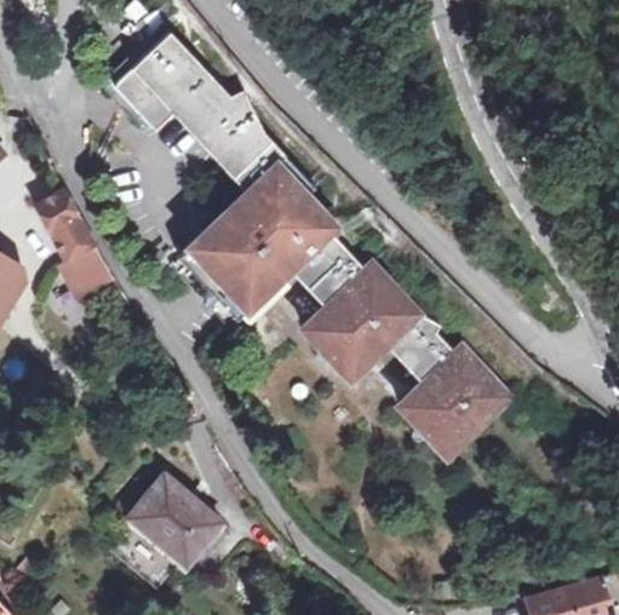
[(445,409),(433,420),(420,431),(443,457),(508,400),(462,349),(454,355),(436,337),(441,326),(412,308),(372,264),(364,270),(301,199),(313,187),(265,132),(265,131),(264,127),(250,104),(239,105),(172,32),(115,84),(131,101),(138,95),(159,115),(168,107),(193,133),(218,157),(253,185),(261,194),(247,206),(240,196),(168,262),(234,332),(248,320),(233,319),(235,317),(281,277),(291,269),(299,279),(325,308),(308,322),(321,331),(340,338),(349,339),(366,342),(376,343),(384,343),(394,342),(413,361),(407,367),(445,409)]
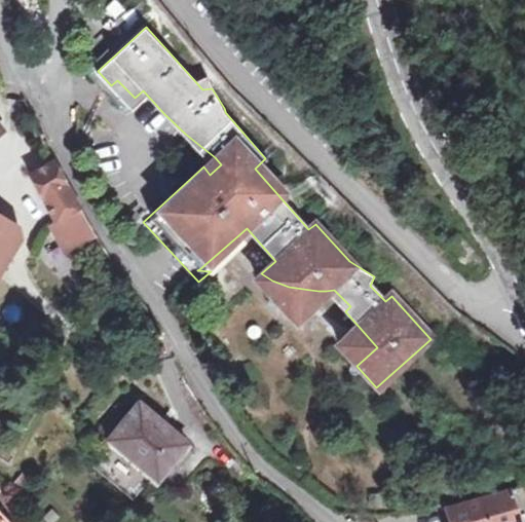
[(81,204),(57,158),(29,175),(57,221),(62,218),(78,244),(97,231),(81,204)]
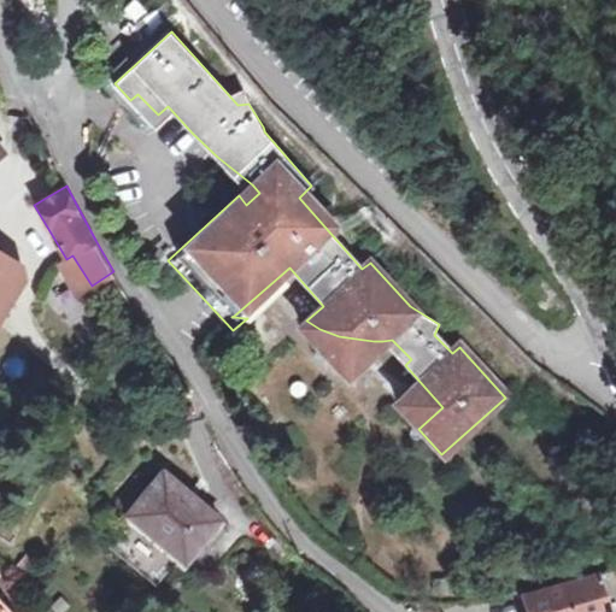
[(18,258),(0,247),(0,316),(23,276),(18,258)]
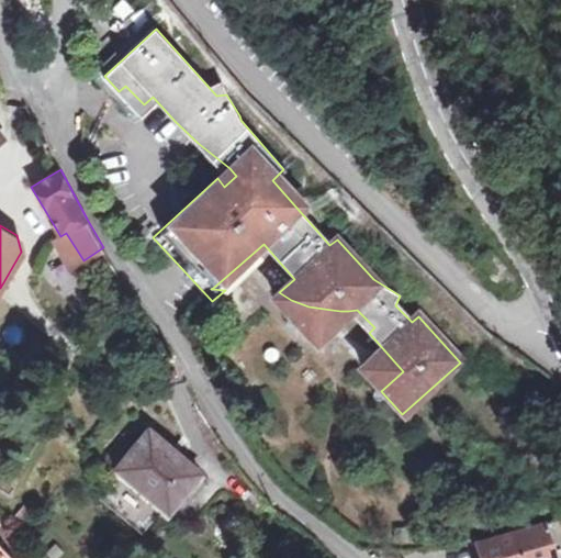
[(255,264),(255,252),(213,288),(211,289),(225,290),(255,264)]
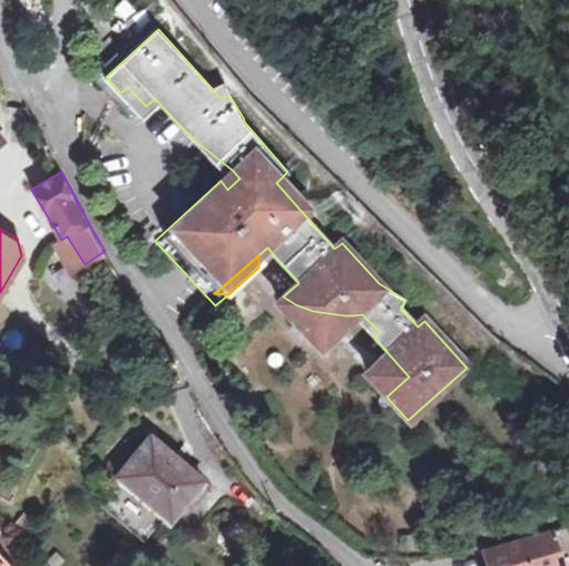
[(386,397),(398,387),(376,363),(365,373),(386,397)]
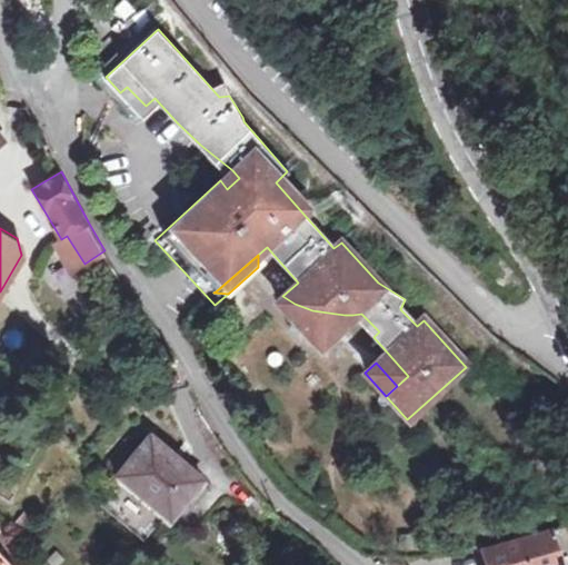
[(206,472),(155,428),(123,467),(173,509),(206,472)]
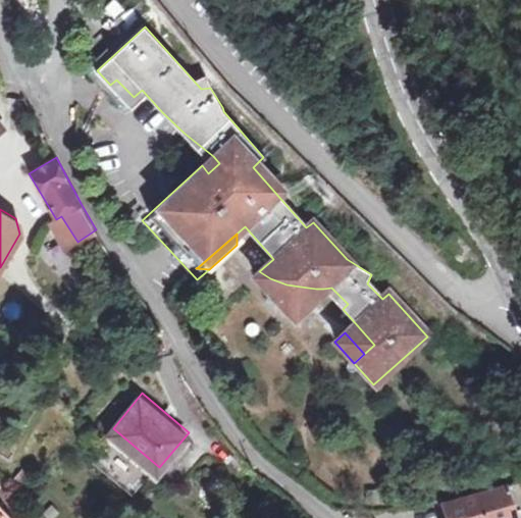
[(31,486),(39,475),(28,465),(18,477),(30,487),(31,486)]
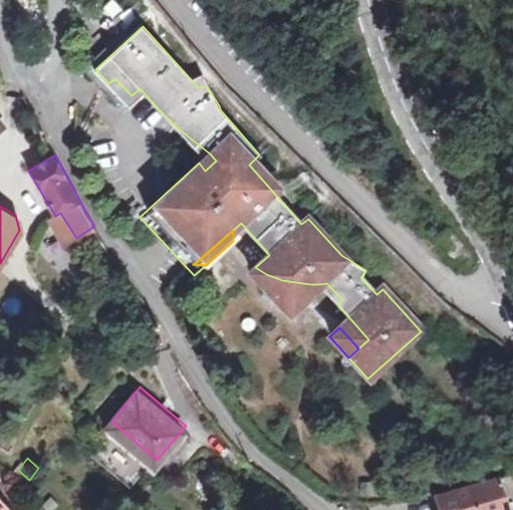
[(499,509),(493,481),(429,495),(432,509),(499,509)]
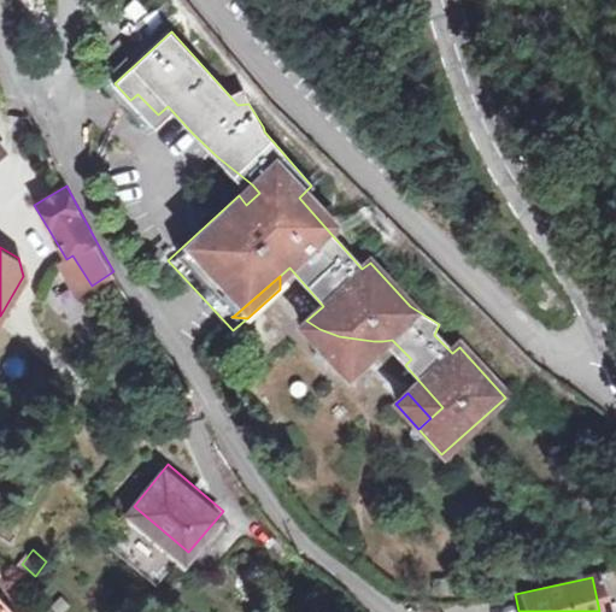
[(0,611),(12,611),(0,598),(0,611)]
